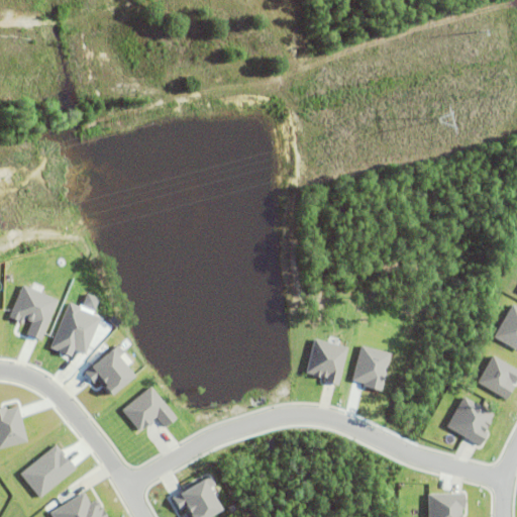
[(496,338),(516,347),(516,308),(511,306),(496,338)]
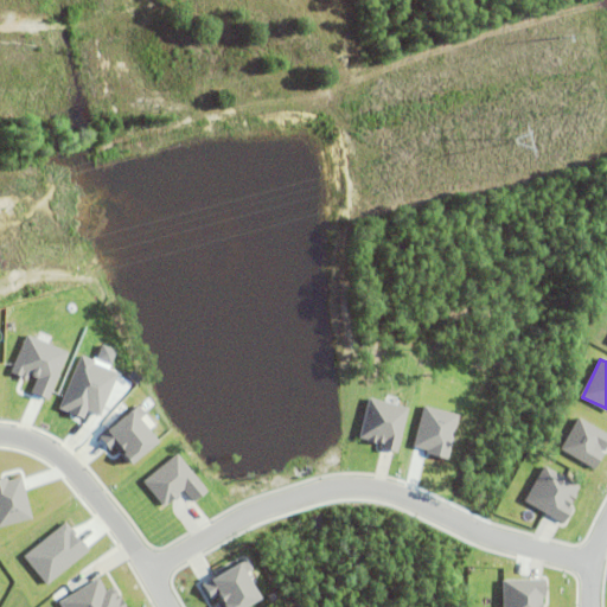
[(360,438),(382,443),(381,447),(398,451),(409,407),(369,397),(360,438)]
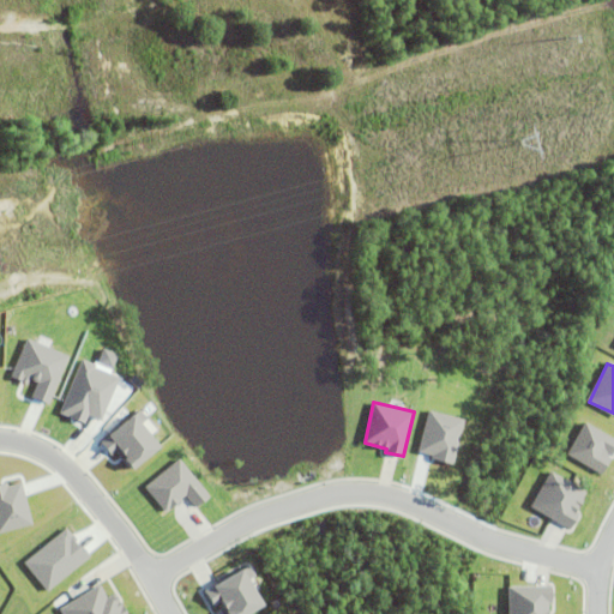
[(603,475),(613,456),(613,437),(587,421),(567,453),(603,475)]
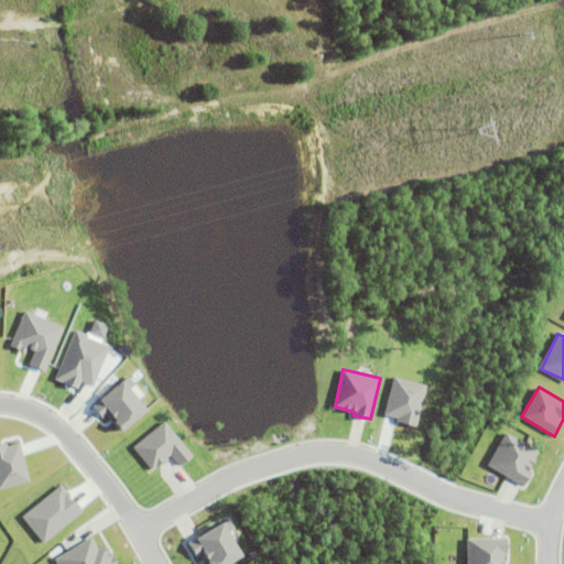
[(154,472),(173,455),(182,466),(195,455),(165,421),(134,447),(154,472)]
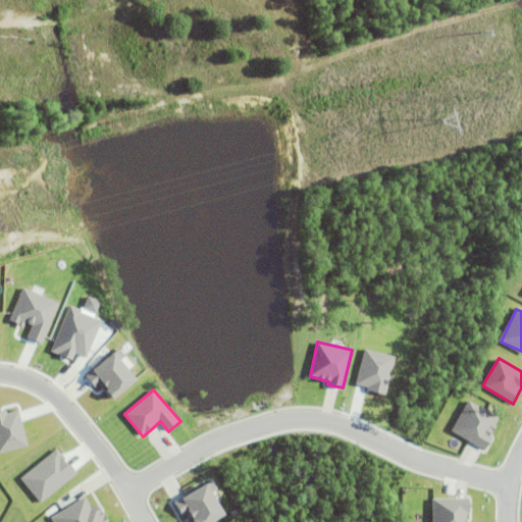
[(485,449),(502,418),(468,400),(452,431),(485,449)]
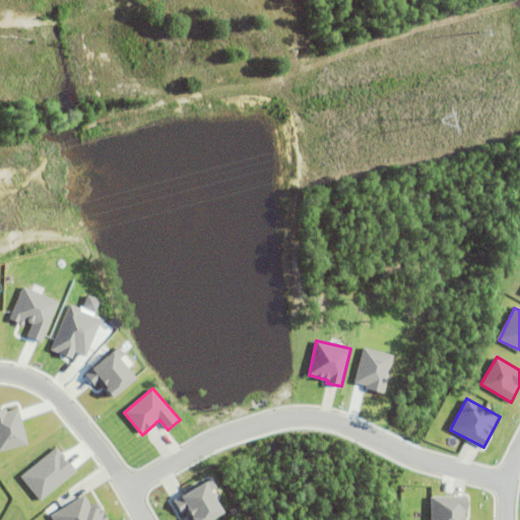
[(208,519),(224,512),(214,490),(217,488),(214,480),(175,499),(182,513),(188,510),(192,519),(208,519)]
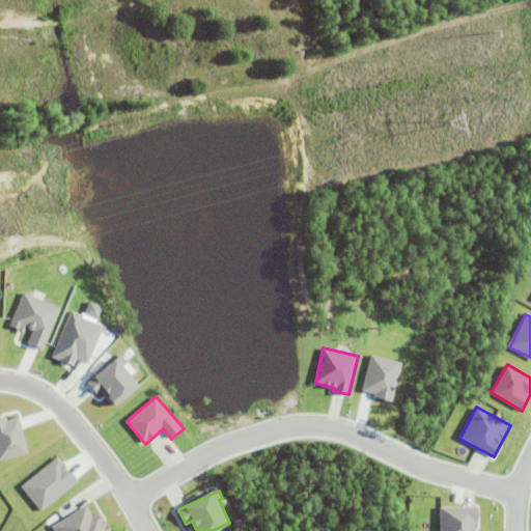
[(478,530),(478,506),(441,507),(441,530),(478,530)]
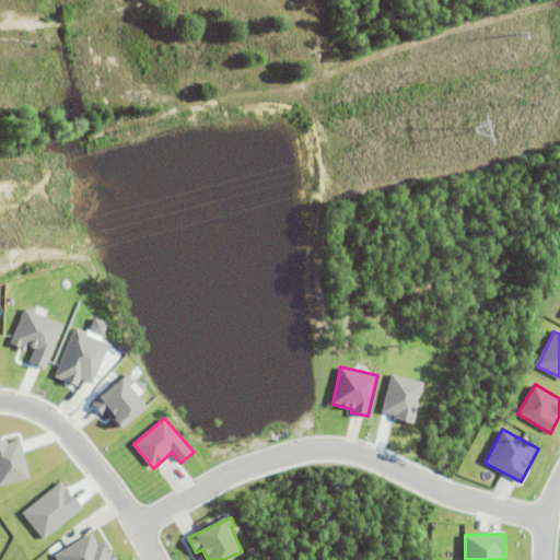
[(117,559),(108,540),(98,545),(93,535),(55,552),(58,559),(117,559)]
